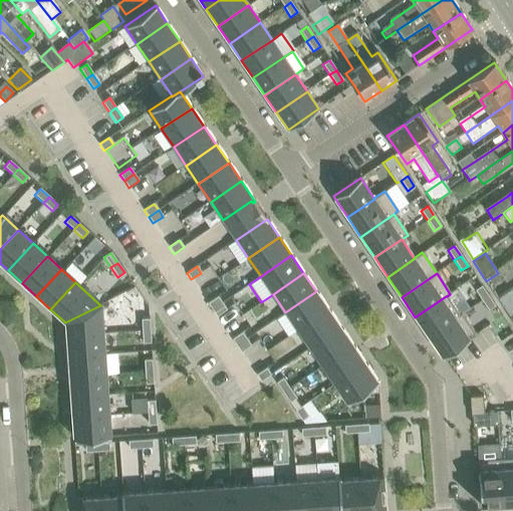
[(481,286),(475,290),(481,300),(488,296),(481,286)]
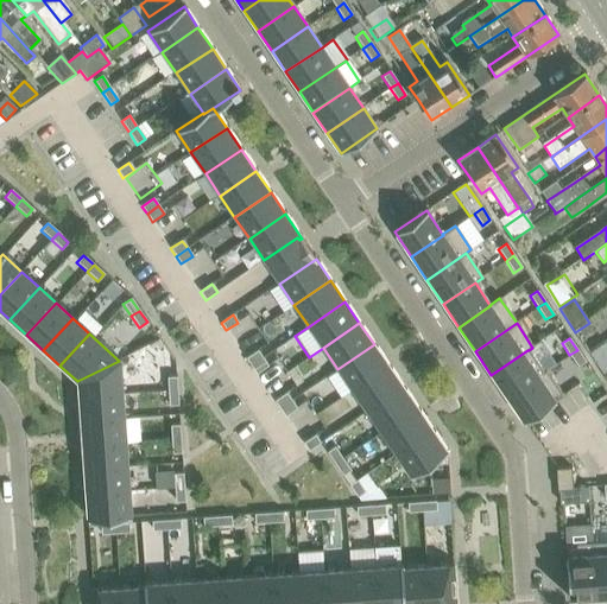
[(337,369),(352,390),(389,366),(374,344),(337,369)]
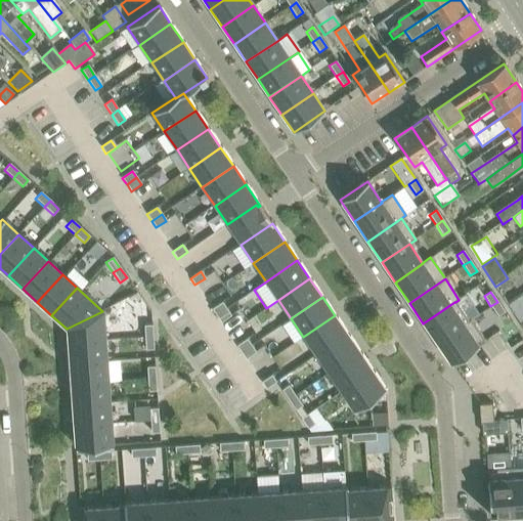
[(509,306),(517,317),(522,313),(522,301),(520,298),(509,306)]
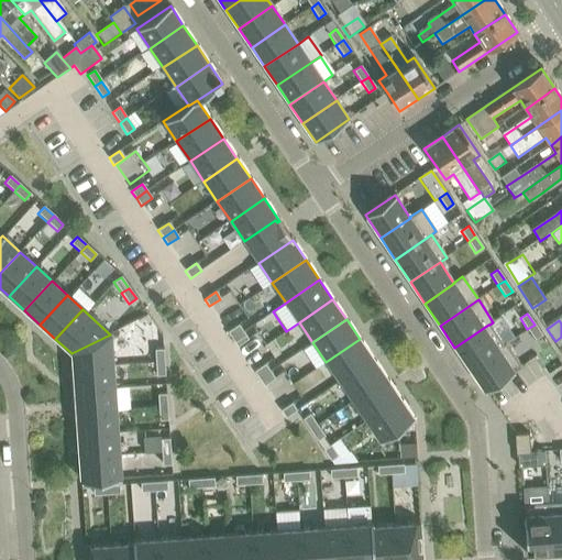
[(238,325),(227,332),(232,340),(243,332),(238,325)]
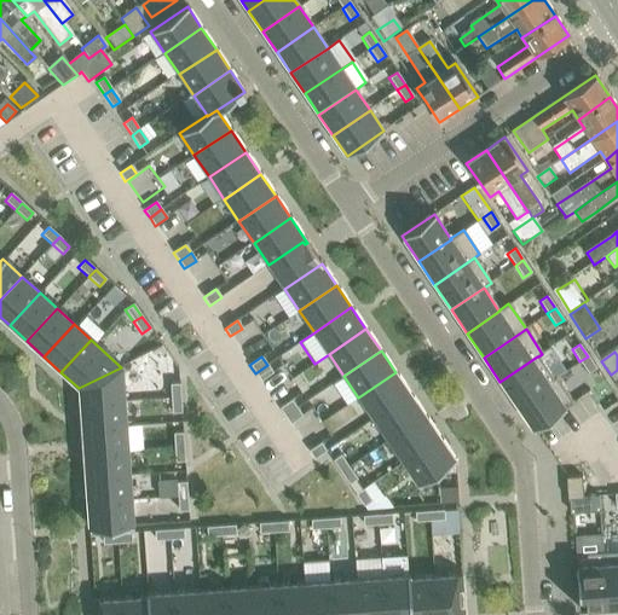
[(537,357),(500,382),(517,406),(554,381),(553,379),(538,357),(537,357)]
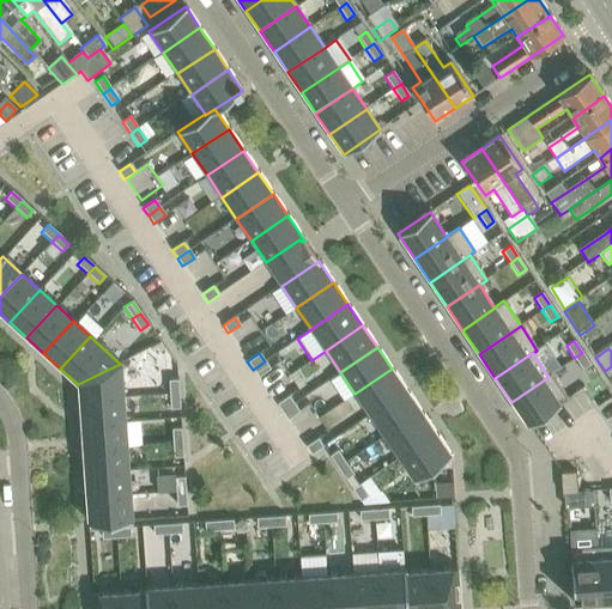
[(582,353),(574,358),(582,370),(591,365),(582,353)]
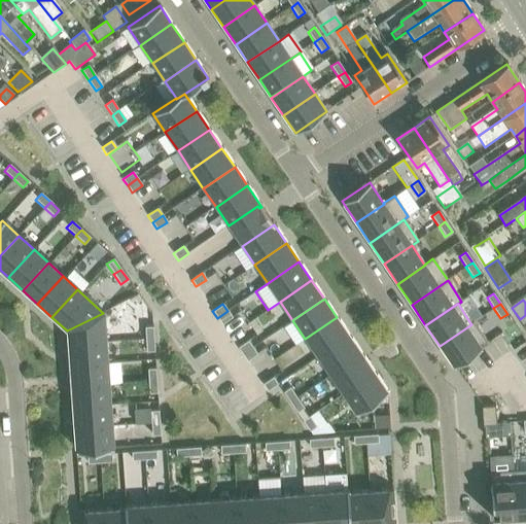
[(228,311),(217,318),(221,324),(232,318),(228,311)]
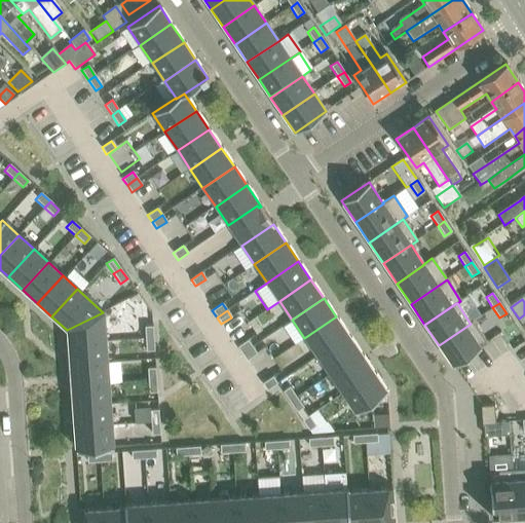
[(103,312),(67,330),(68,350),(106,347),(103,312)]
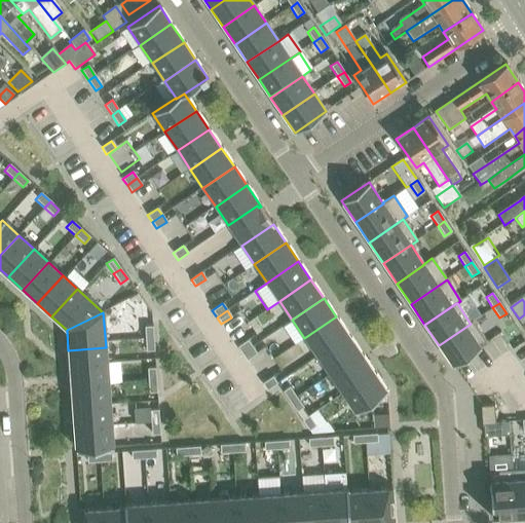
[(348,335),(336,316),(304,338),(317,357),(348,335)]
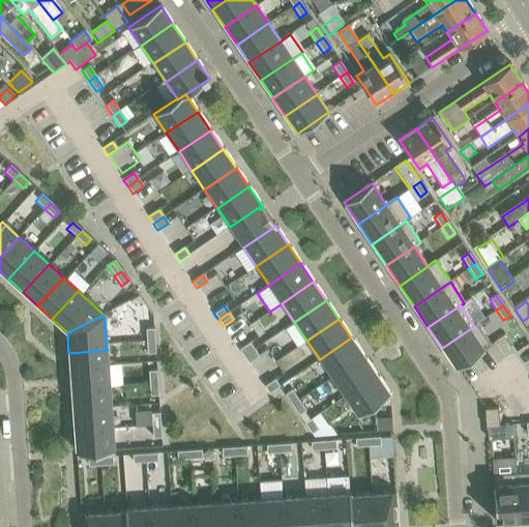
[(474,326),(442,348),(457,369),(490,346),(475,323),(473,325),(474,326)]
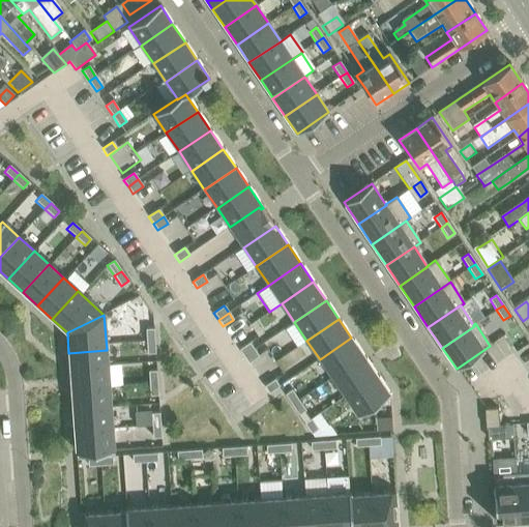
[(144,344),(152,343),(152,331),(143,332),(144,344)]
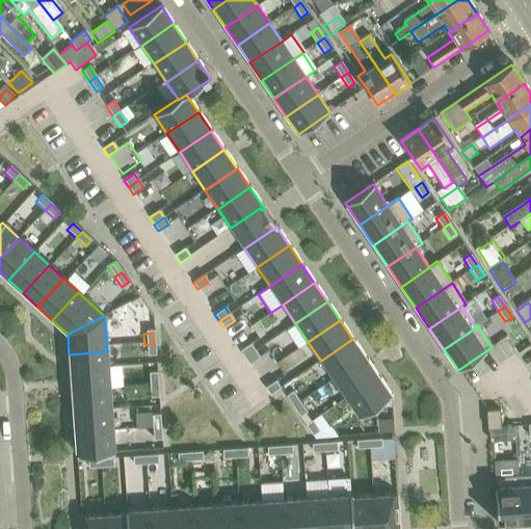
[(321,361),(334,379),(365,358),(352,339),(321,361)]
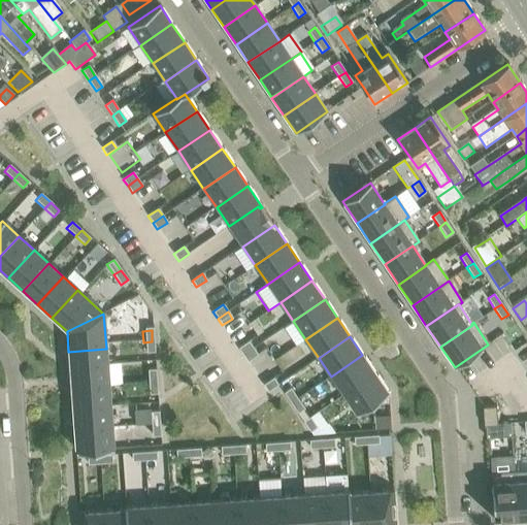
[(143,354),(153,353),(152,341),(143,342),(143,354)]
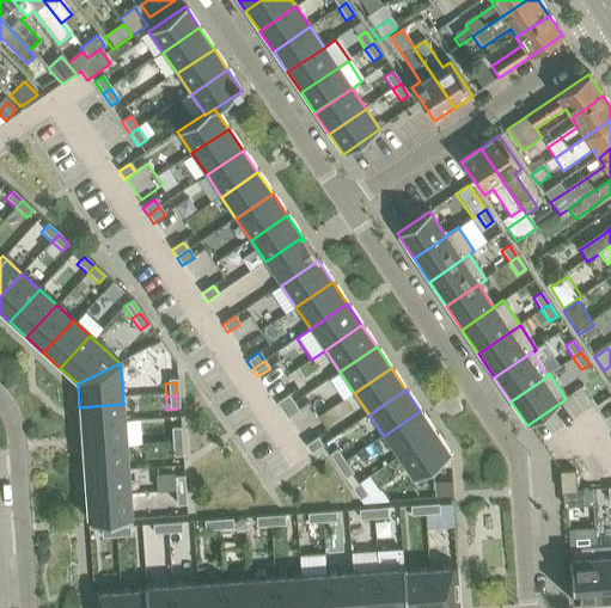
[(288,395),(276,404),(281,412),(293,404),(288,395)]
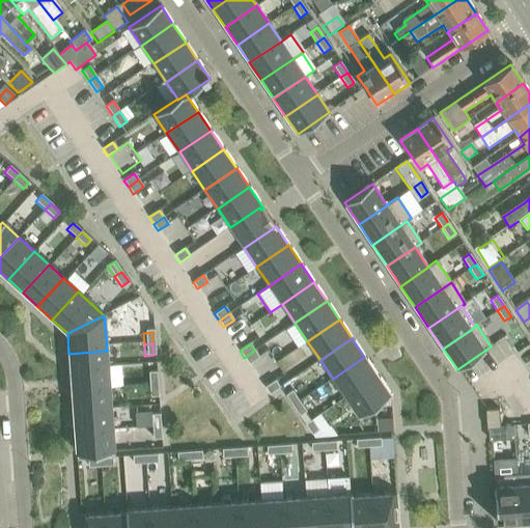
[(107,351),(68,354),(71,373),(108,371),(107,351)]
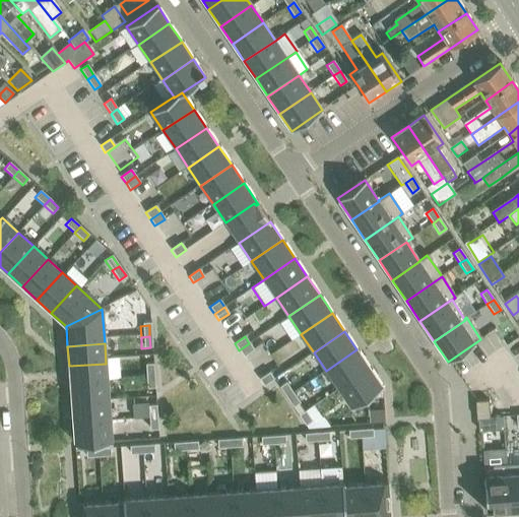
[(249,343),(239,350),(244,357),(254,349),(249,343)]
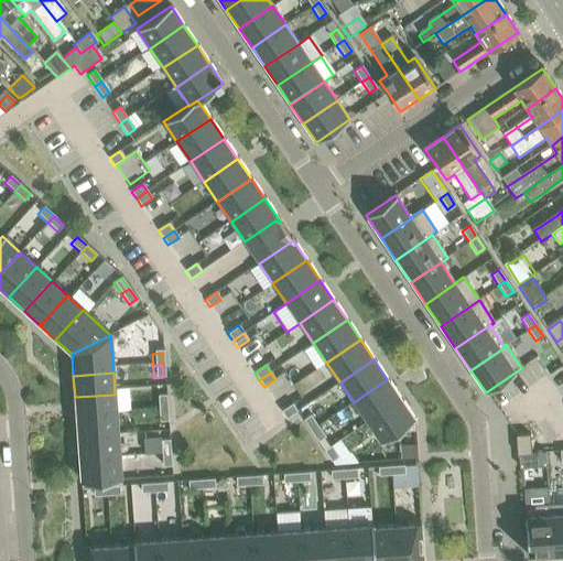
[(354,402),(367,422),(401,400),(387,379),(354,402)]
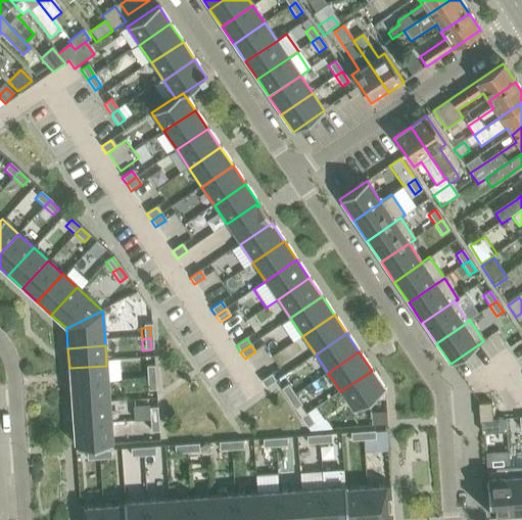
[(108,385),(106,366),(69,368),(70,388),(108,385)]
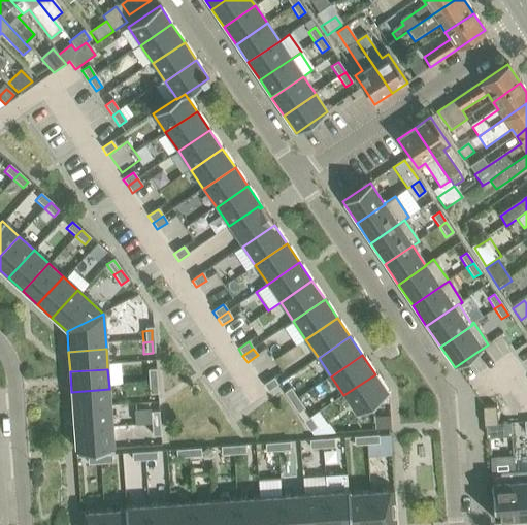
[(154,372),(145,372),(145,384),(155,384),(154,372)]
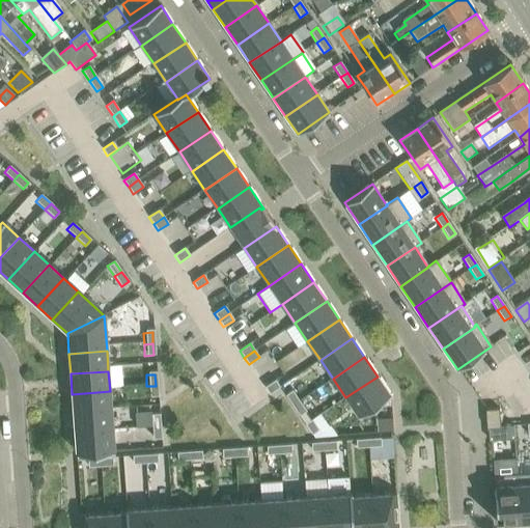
[(390,395),(378,377),(345,397),(358,416),(390,395)]
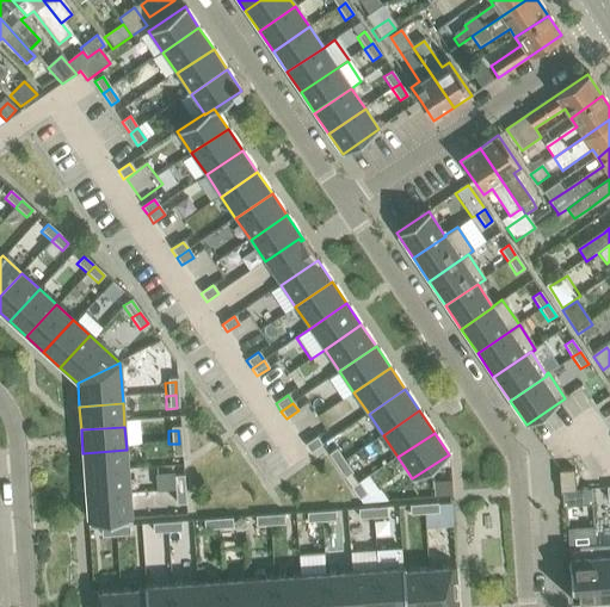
[(316,438),(305,446),(309,453),(321,445),(316,438)]
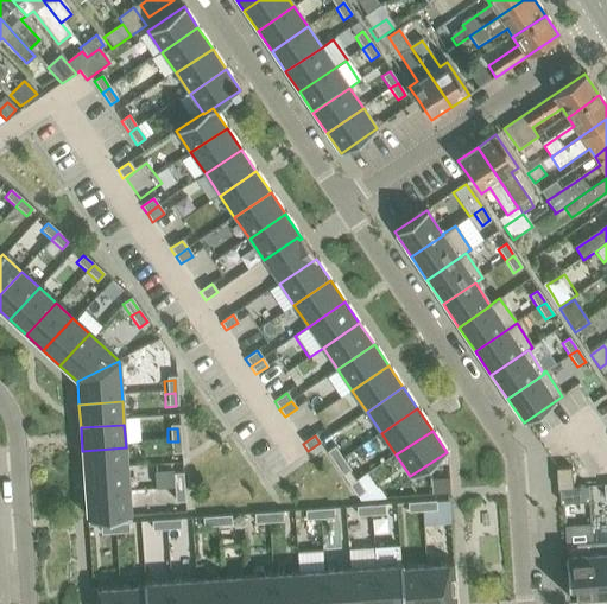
[(178,442),(168,442),(169,455),(179,455),(178,442)]
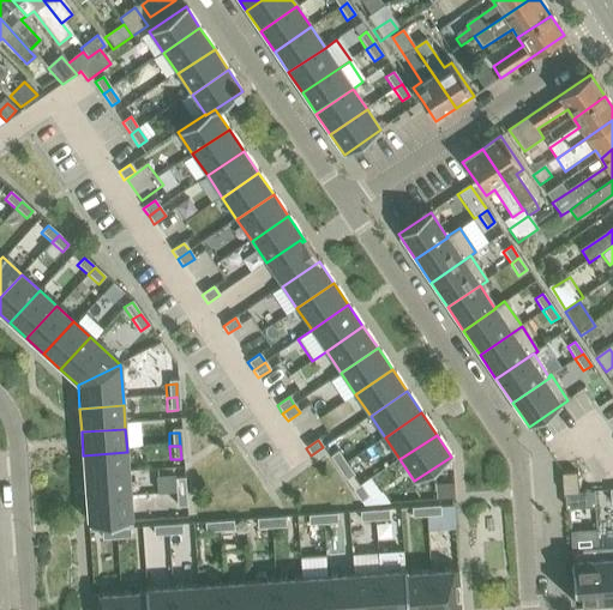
[(128,476),(127,452),(83,456),(84,478),(128,476)]
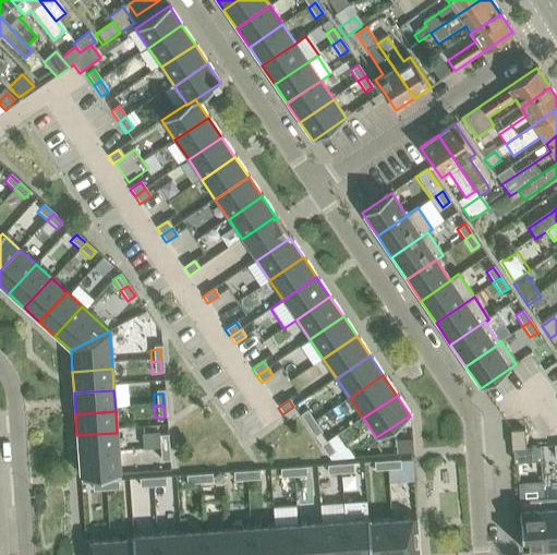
[(306,426),(314,421),(307,411),(300,417),(306,426)]
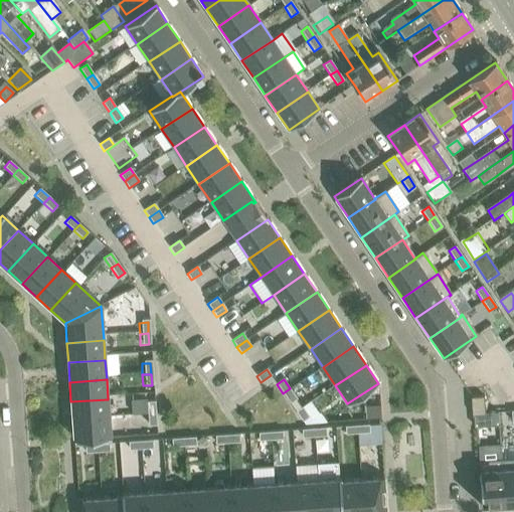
[(289,402),(296,397),(290,388),(283,393),(289,402)]
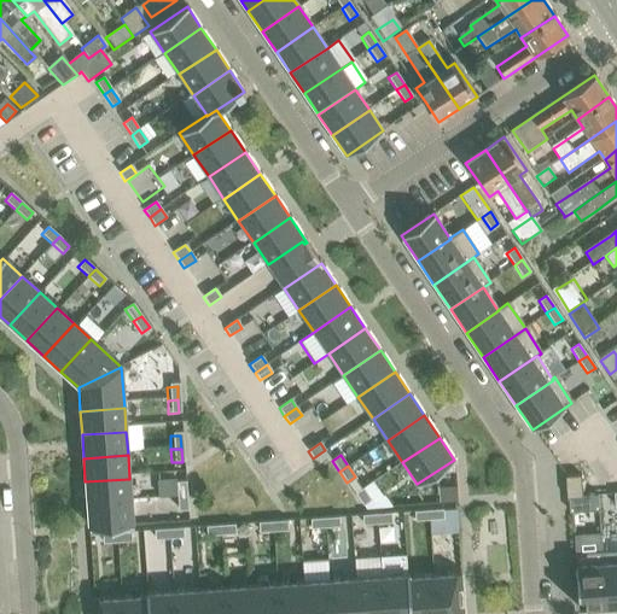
[(565,478),(564,478),(566,500),(568,500),(581,498),(581,497),(581,490),(580,477),(565,478)]
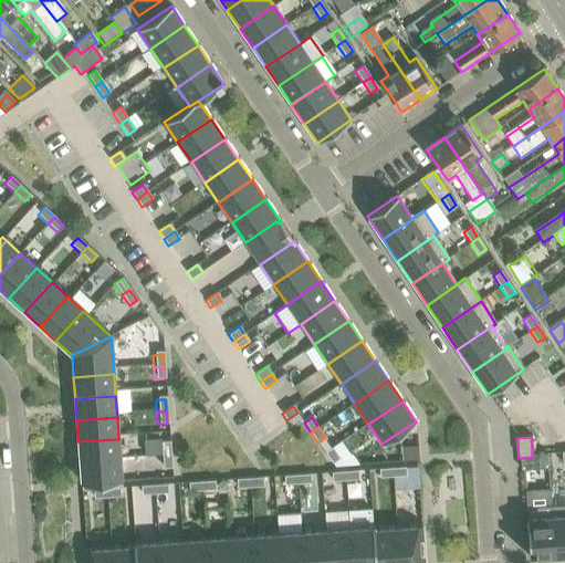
[(77,441),(80,464),(119,460),(118,439),(77,441)]
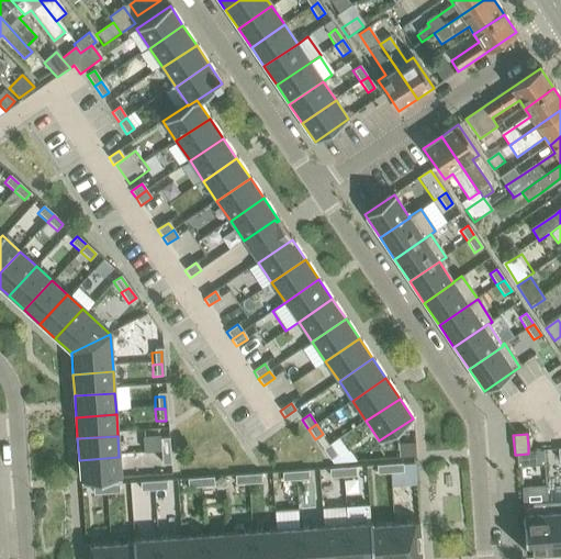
[(338,439),(323,449),(329,460),(332,464),(356,462),(349,453),(348,454),(338,439)]
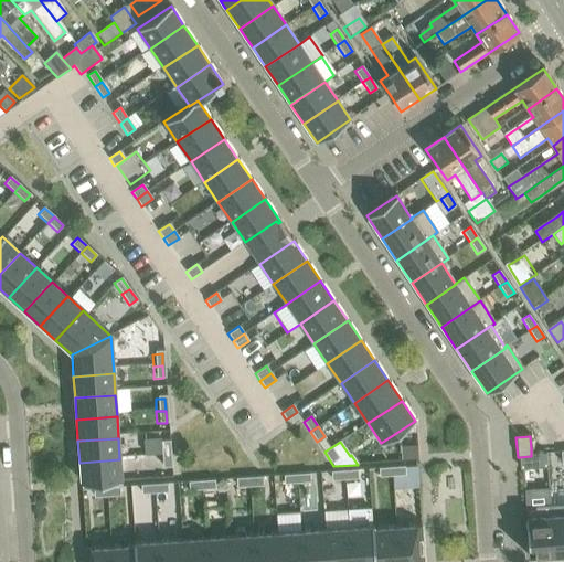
[(158,444),(159,456),(169,455),(168,443),(158,444)]
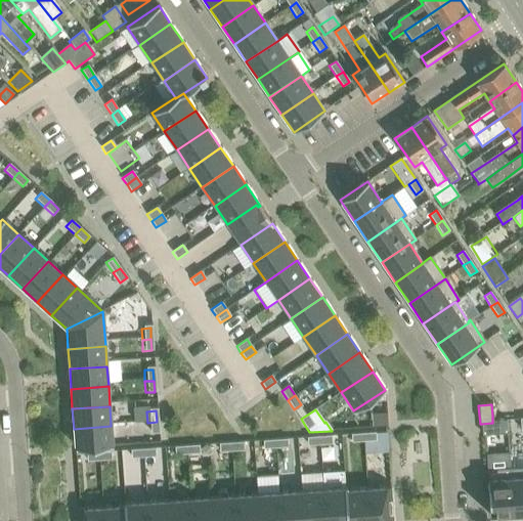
[(387,415),(371,416),(372,428),(386,427),(388,427),(387,415)]
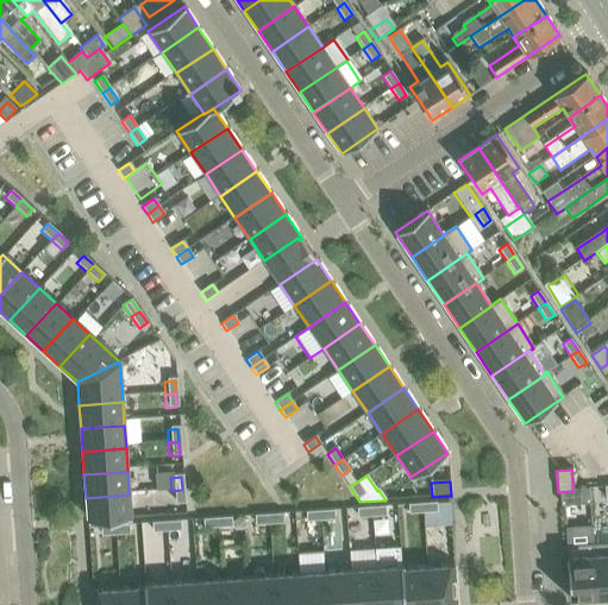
[(588,489),(572,490),(572,491),(559,492),(561,506),(563,506),(589,504),(588,489)]
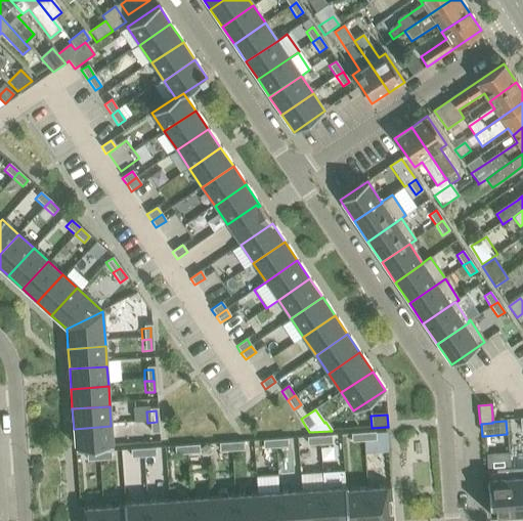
[(157,433),(157,422),(147,423),(148,434),(157,433)]
